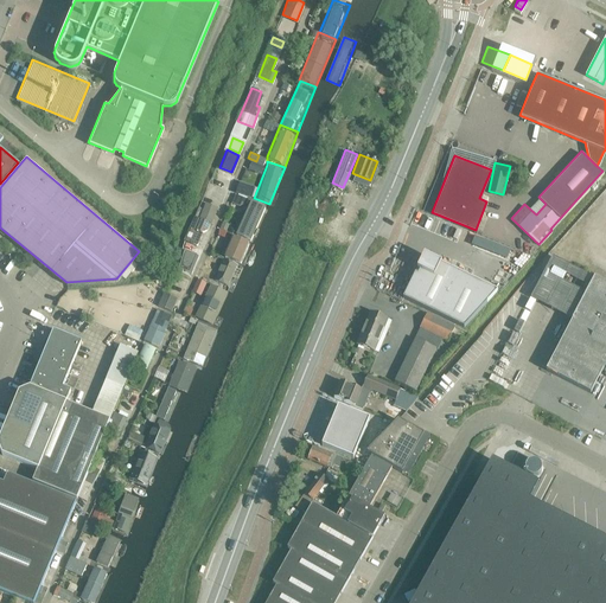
[(236,229),(235,232),(253,241),(269,204),(254,198),(252,197),(237,230),(236,229)]
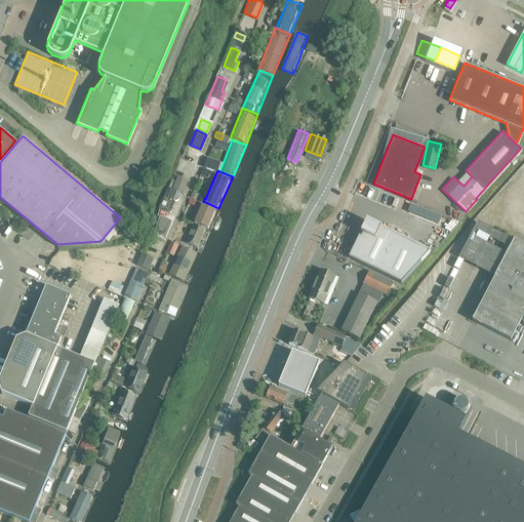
[(172,188),(182,191),(187,178),(177,174),(175,179),(172,188)]
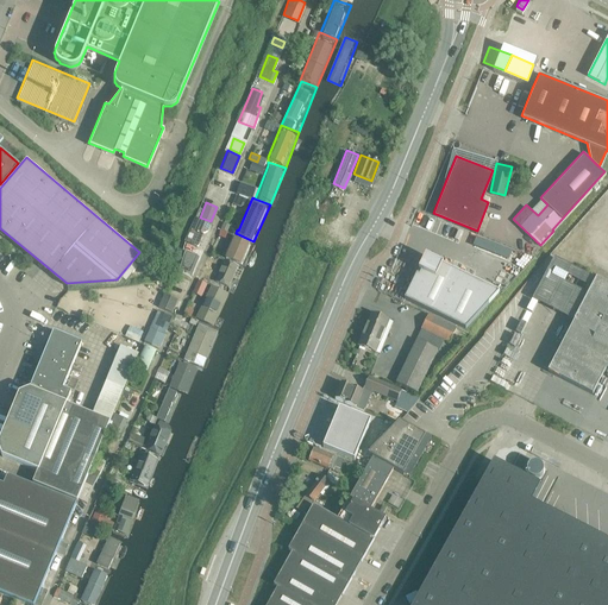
[(210,221),(198,216),(193,228),(200,231),(206,228),(210,221)]
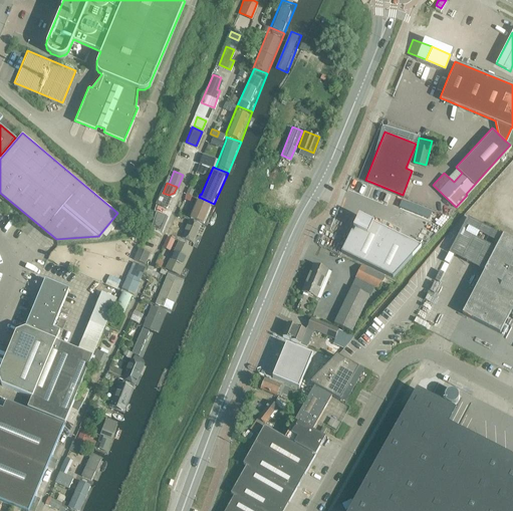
[(199,197),(191,215),(207,222),(214,204),(199,197)]
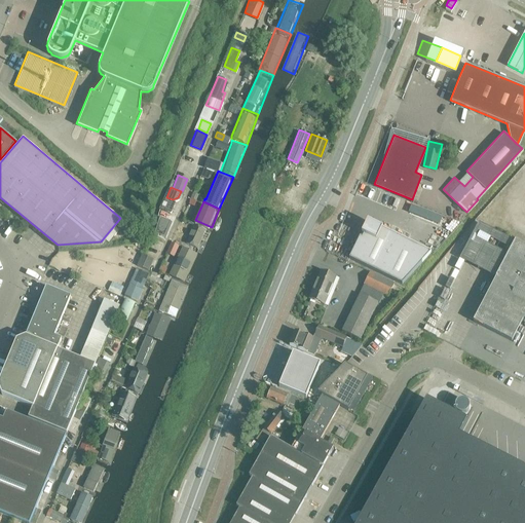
[(164,236),(171,223),(172,221),(164,218),(157,216),(152,231),(164,236)]
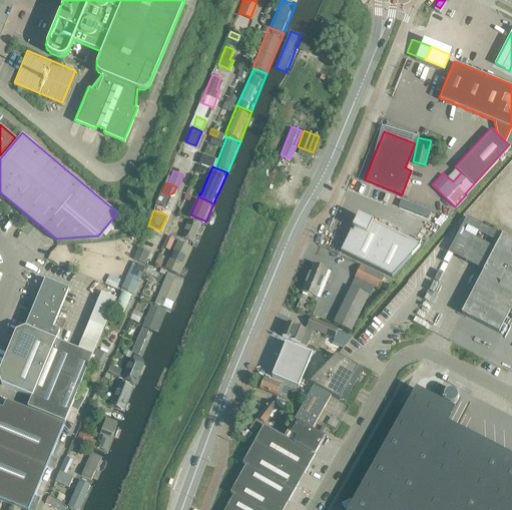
[(391,275),(420,243),(358,213),(352,225),(354,226),(352,229),(350,228),(340,249),(391,275)]
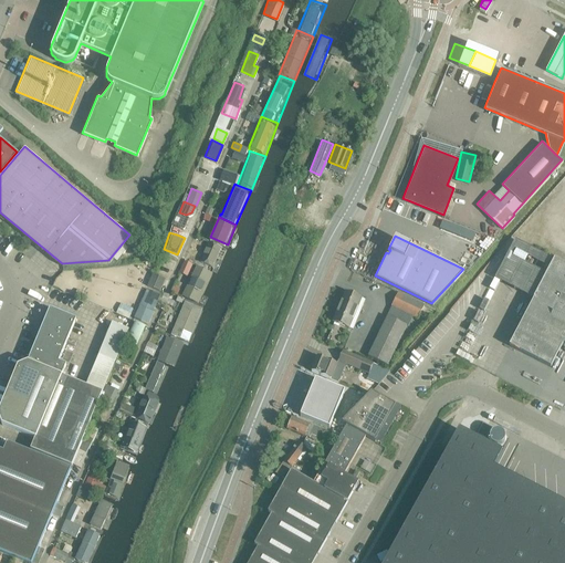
[(217,270),(228,244),(210,237),(209,237),(199,261),(217,270)]
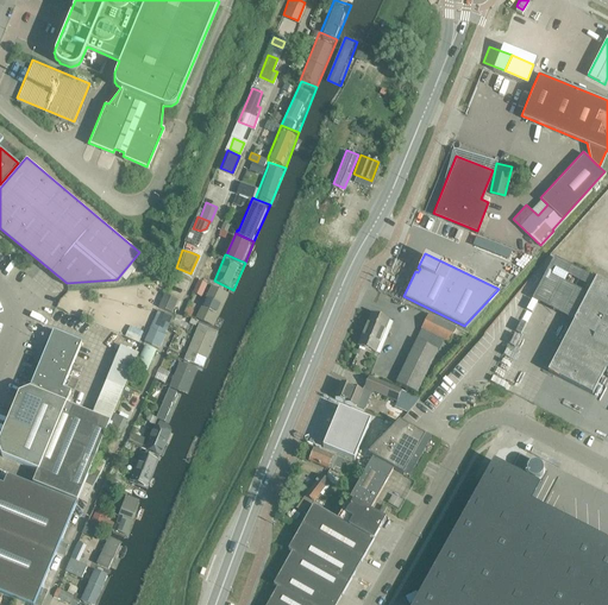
[(607,282),(595,276),(547,369),(591,391),(605,366),(607,367),(607,282)]
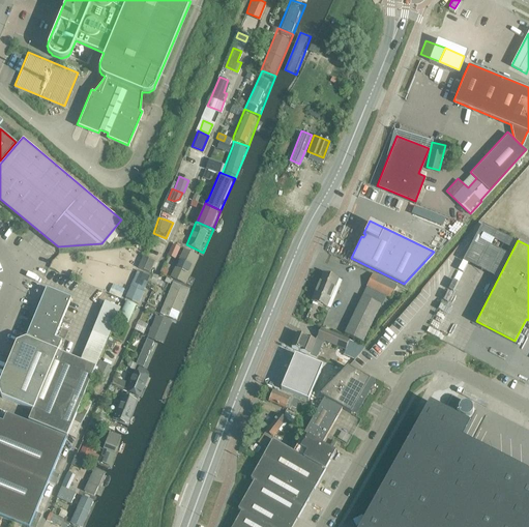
[(170,274),(173,275),(190,284),(203,253),(186,244),(184,244),(170,274)]
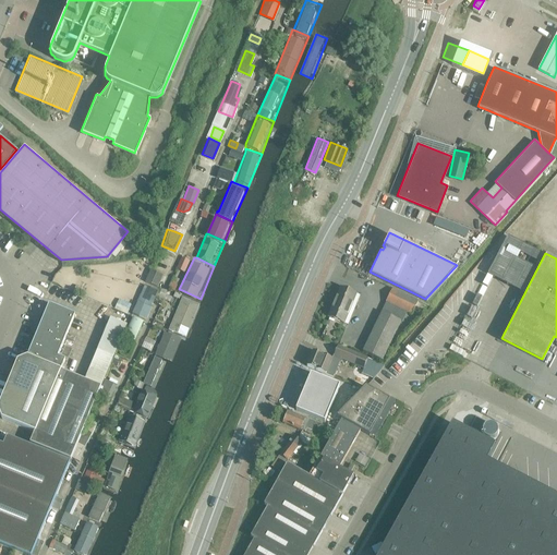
[(145,279),(157,284),(161,274),(149,268),(145,279)]
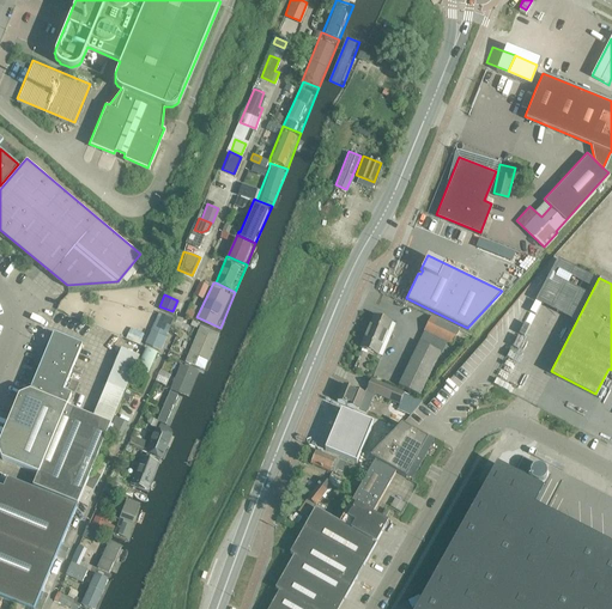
[(158,310),(150,329),(164,335),(173,317),(158,310)]
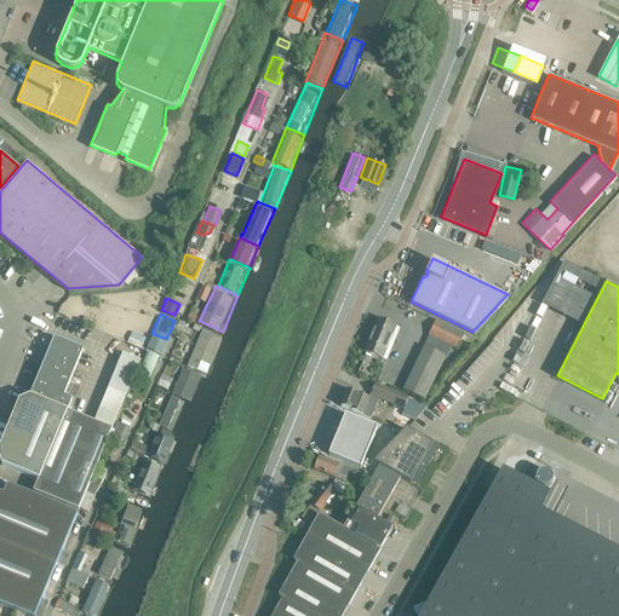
[(377,315),(370,332),(388,339),(395,323),(377,315)]
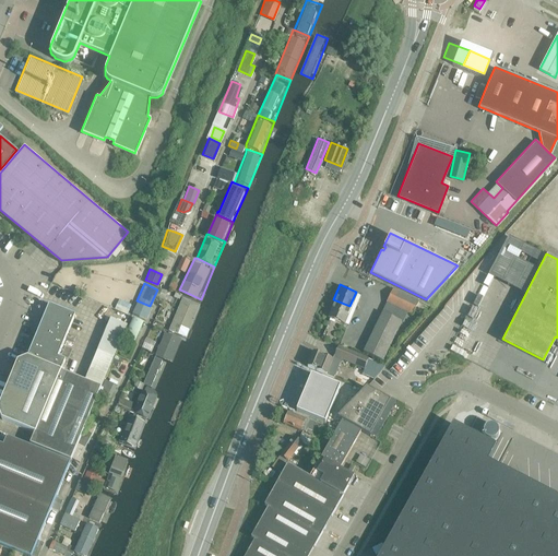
[(392,286),(386,299),(412,312),(418,298),(392,286)]
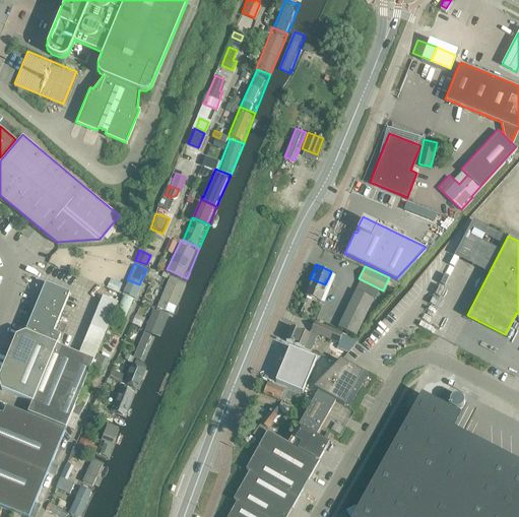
[(172,313),(187,278),(170,270),(155,306),(172,313)]
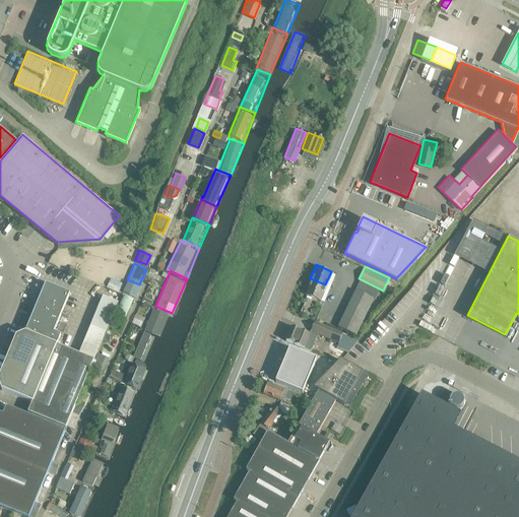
[(117,289),(120,281),(110,277),(107,285),(117,289)]
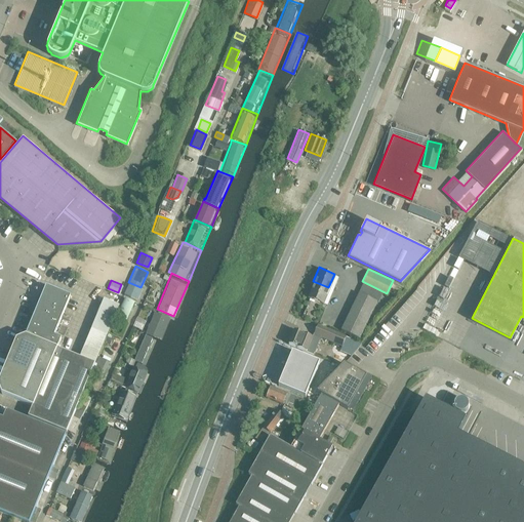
[(328,287),(313,281),(308,295),(323,302),(328,287)]
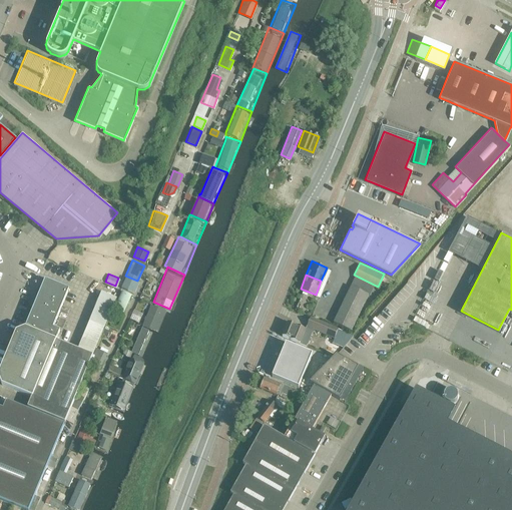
[(52,326),(68,287),(44,277),(41,285),(32,289),(36,298),(24,326),(15,329),(0,366),(0,380),(1,382),(31,395),(27,405),(64,420),(65,419),(70,406),(92,353),(55,338),(59,328),(52,326)]
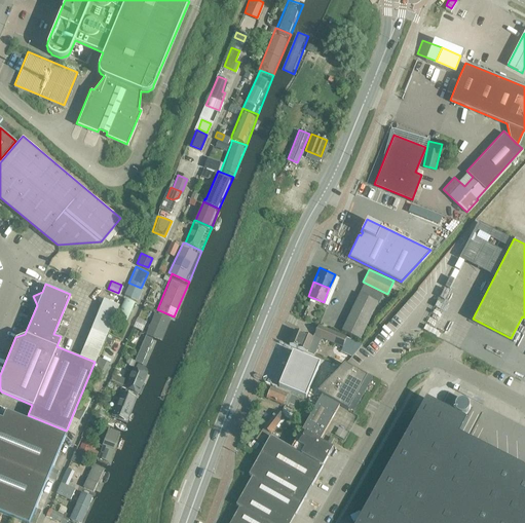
[(359,337),(377,300),(359,292),(341,328),(359,337)]
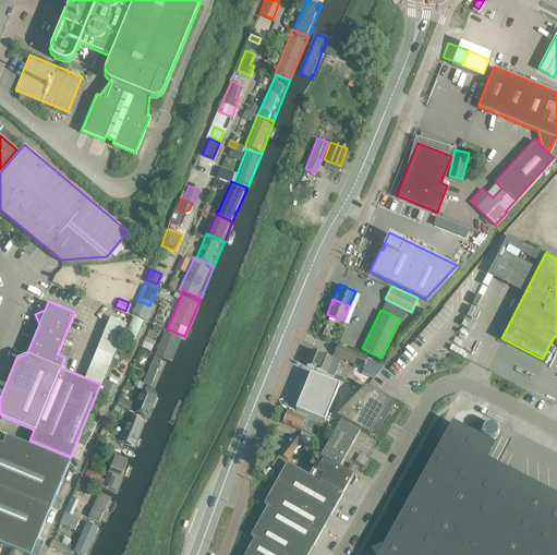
[(96,348),(112,354),(125,322),(110,315),(96,348)]
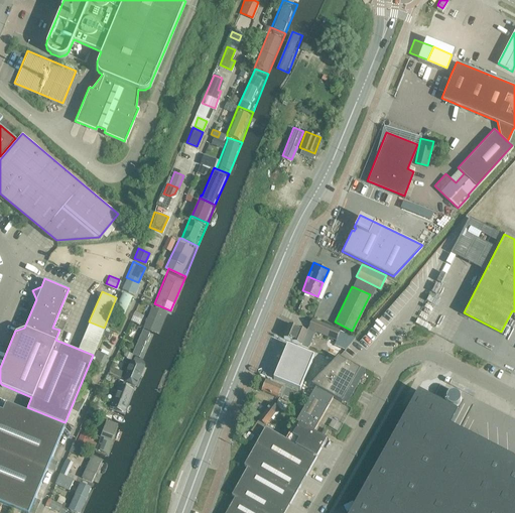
[(115,309),(124,313),(129,302),(120,298),(115,309)]
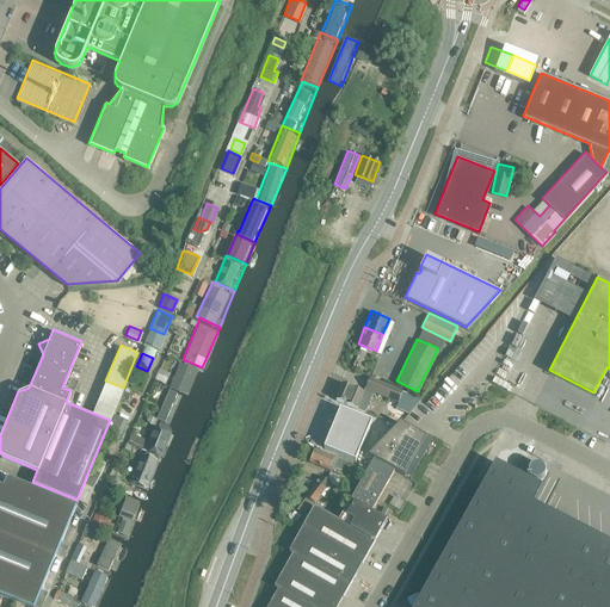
[(180,358),(170,384),(191,392),(202,367),(183,359),(180,358)]
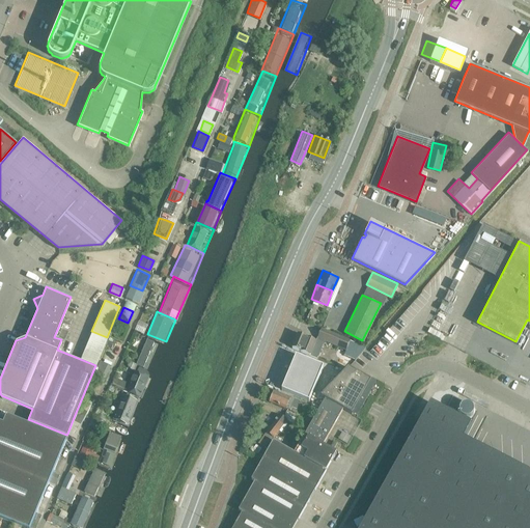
[(349,338),(321,326),(316,335),(345,348),(349,338)]
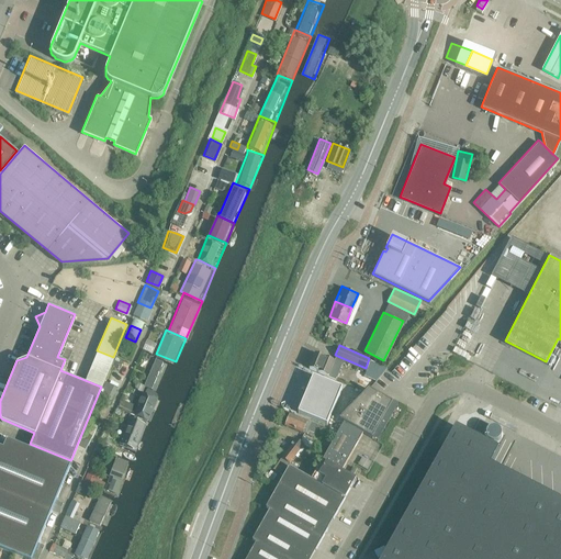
[(101,387),(113,357),(97,350),(85,380),(101,387)]
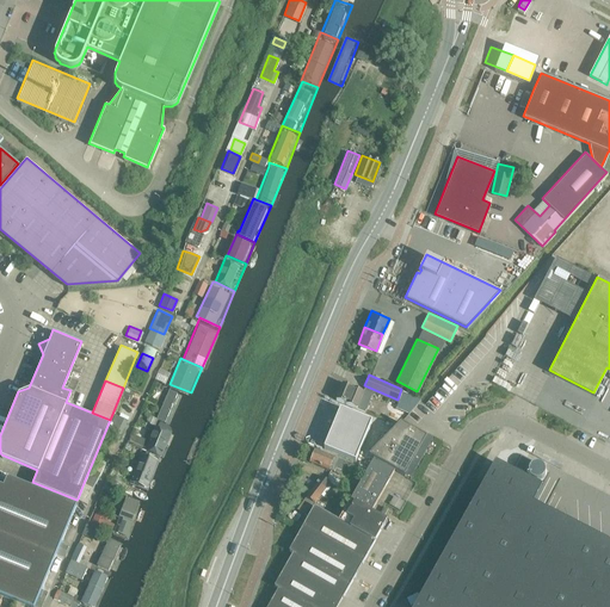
[(364,409),(370,394),(342,382),(336,397),(364,409)]
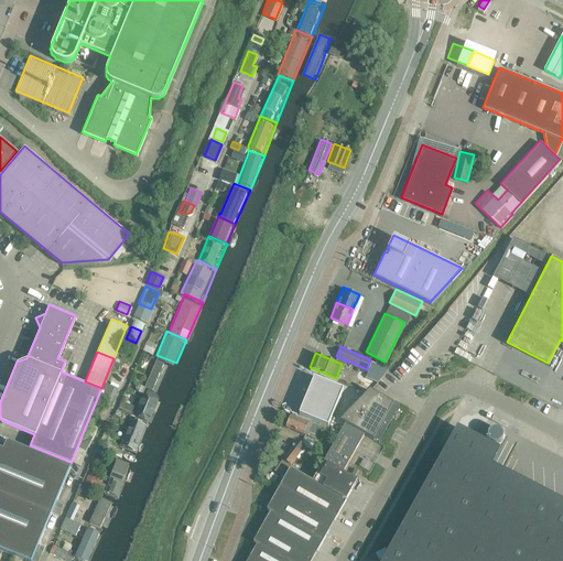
[(161,394),(176,363),(157,355),(143,386),(161,394)]
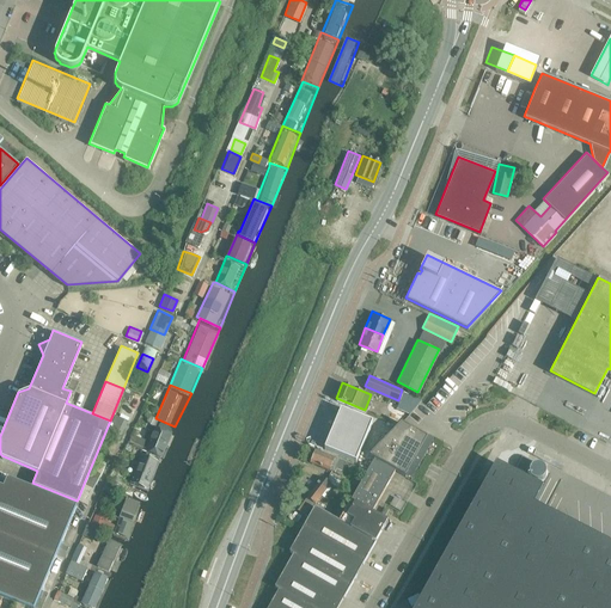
[(371,419),(340,406),(323,447),(355,459),(371,419)]
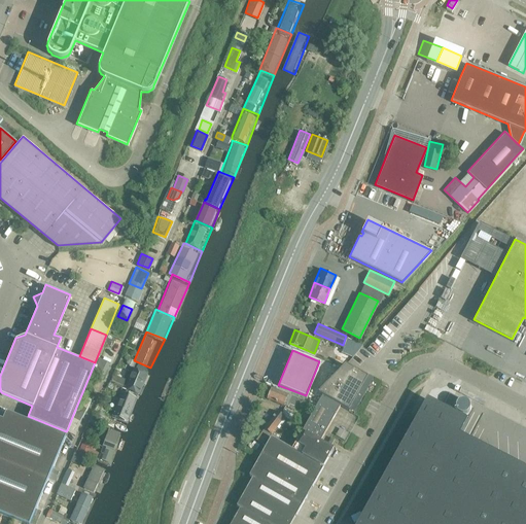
[(92,372),(101,377),(109,361),(99,357),(92,372)]
